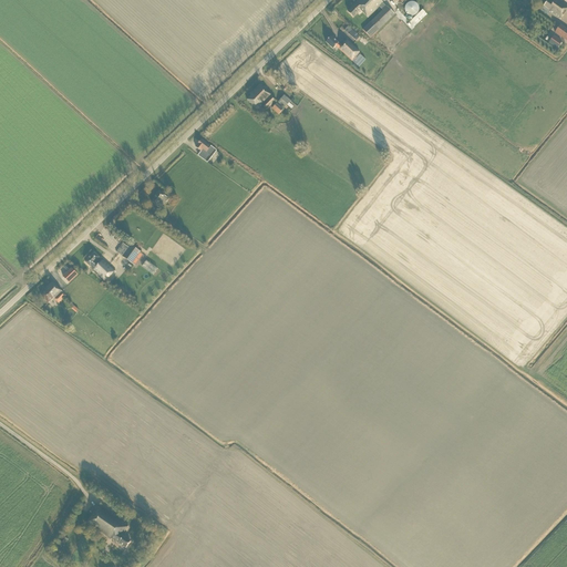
[(348,12),(353,18),(360,10),(368,18),(379,7),(383,10),(362,30),(370,38),(394,14),(380,0),(360,0),(358,2),(359,2),(348,12)]
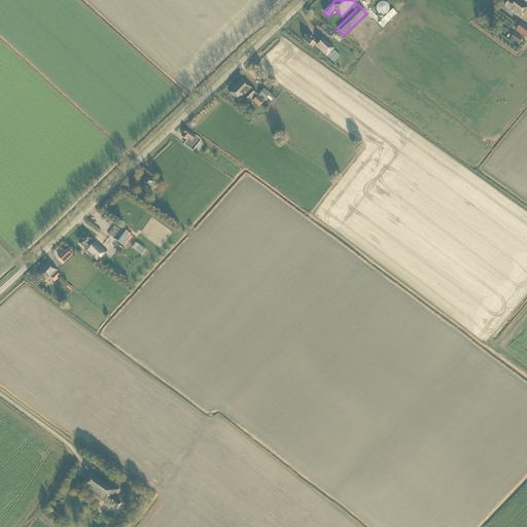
[(512,10),(512,11),(521,18),(526,9),(526,5),(518,0),(511,0),(510,0),(508,0),(505,5),(512,10)]
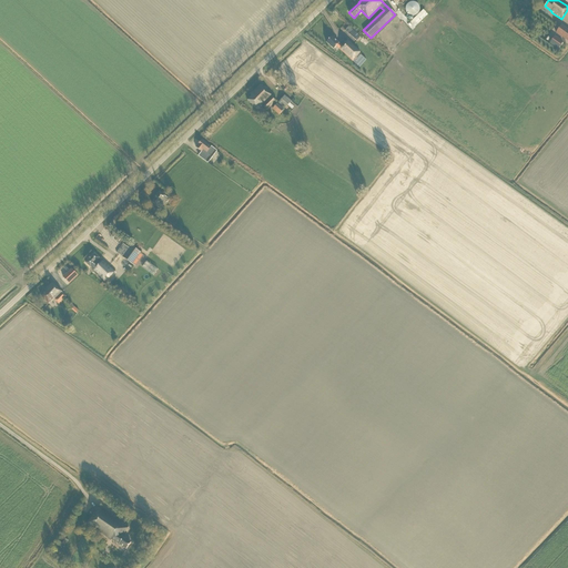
[(414,16),(423,10),(416,1),(407,7),(414,16)]
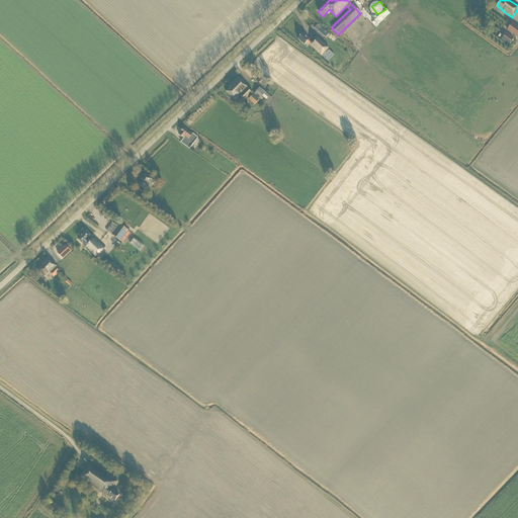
[(507,29),(517,37),(517,27),(511,23),(507,29)]
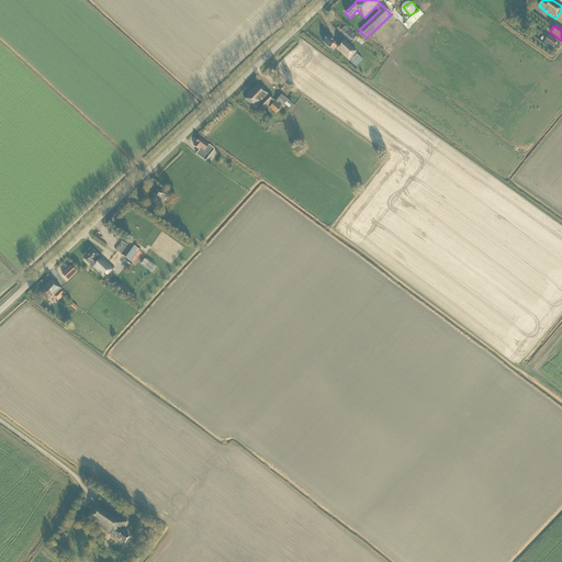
[(358,38),(345,26),(341,31),(355,42),(358,38)]
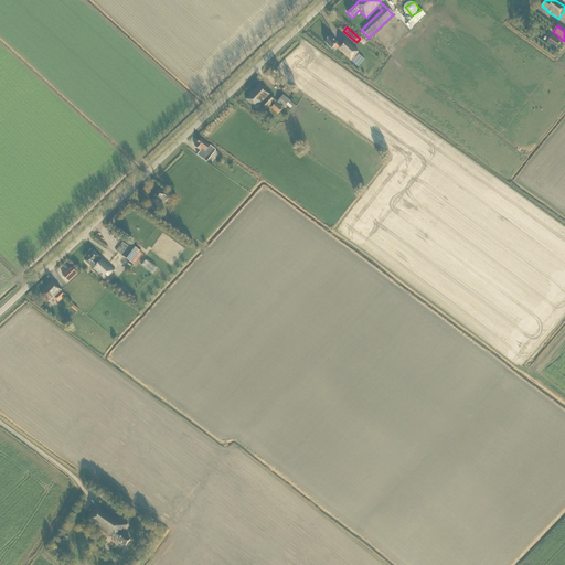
[(330,36),(324,42),(332,50),(334,46),(351,61),(354,56),(359,52),(345,40),(340,46),(330,36)]
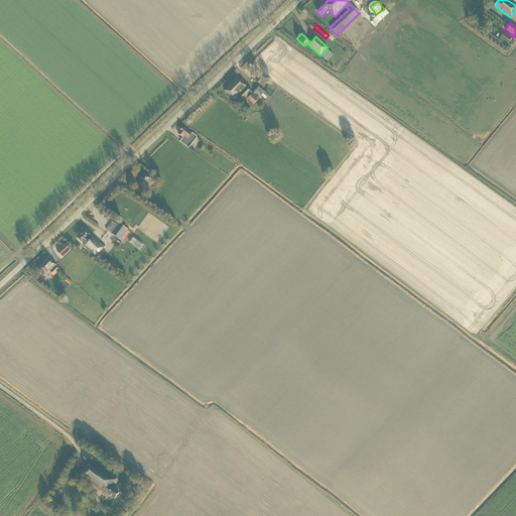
[(324,51),(320,55),(327,61),(333,54),(328,50),(325,53),(324,51)]
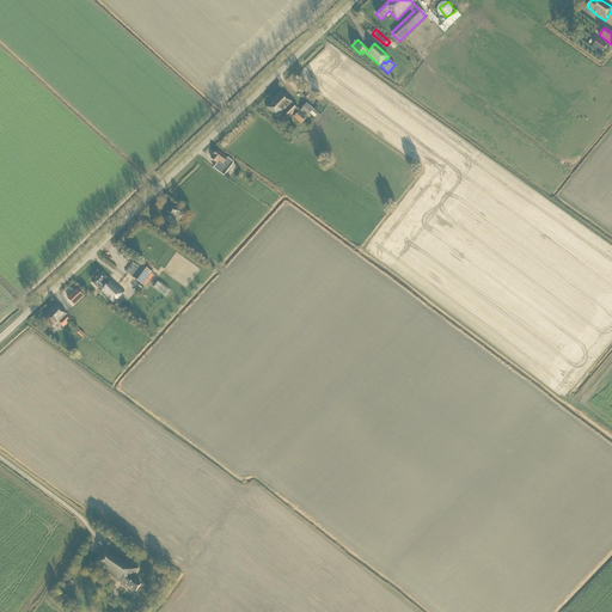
[(283,114),(287,118),(298,109),(281,91),(270,102),(271,103),(267,108),(277,120),(283,114)]
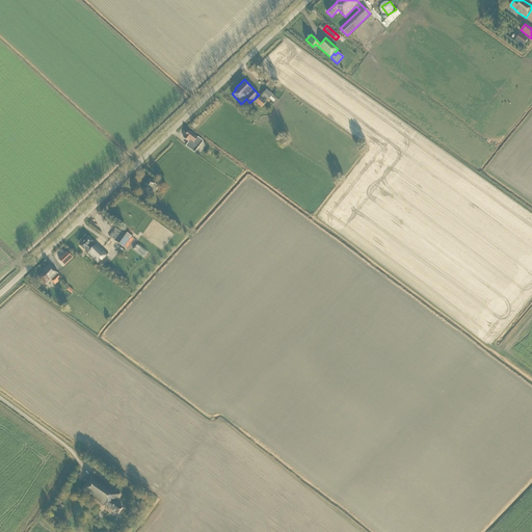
[(261,97),(267,102),(273,95),(267,89),(261,97)]
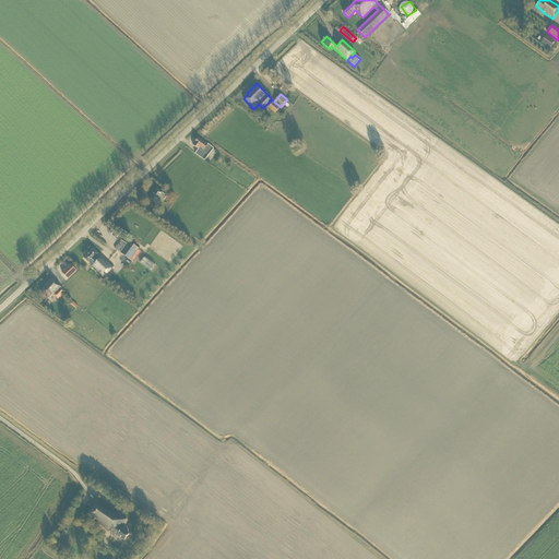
[(269,107),(275,113),(280,108),(273,103),(269,107)]
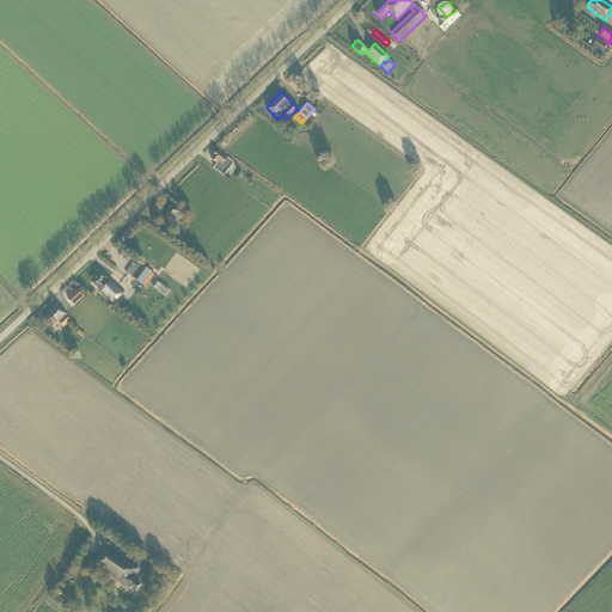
[(219,161),(222,165),(225,166),(230,160),(218,151),(212,159),(218,164),(219,161)]
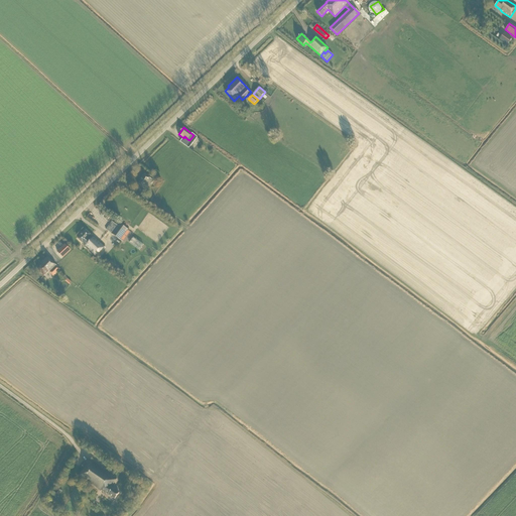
[(138,184),(146,190),(153,180),(145,174),(138,184)]
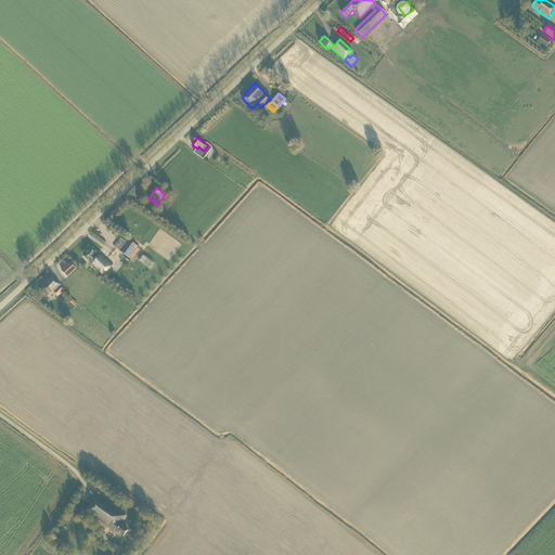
[(114,247),(129,258),(138,247),(128,241),(127,243),(120,239),(114,247)]
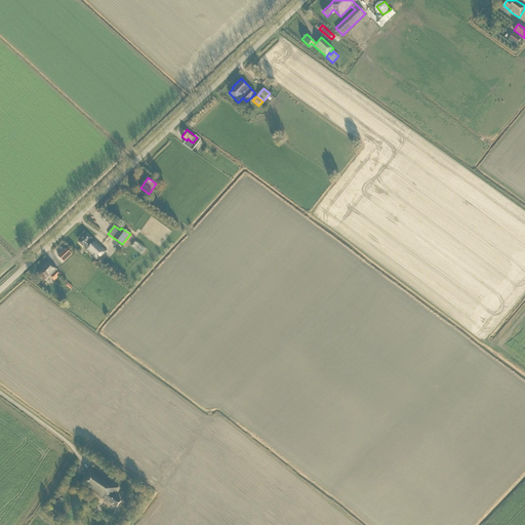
[(79,243),(86,249),(85,250),(97,261),(107,251),(97,242),(93,239),(90,243),(89,242),(92,239),(87,235),(79,243)]
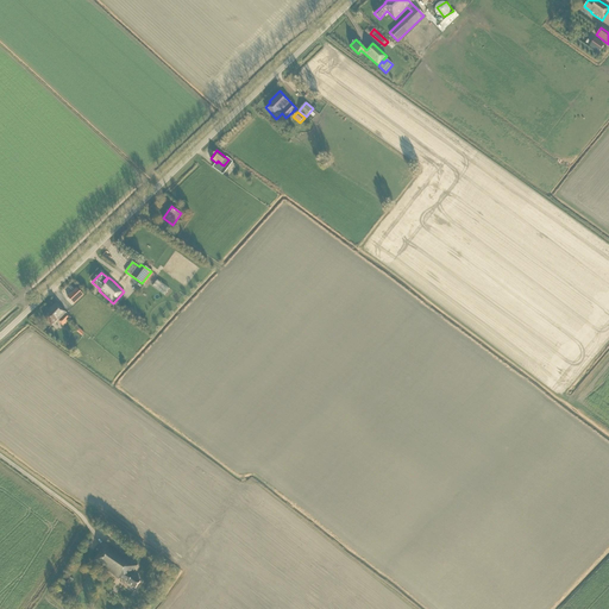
[(170,289),(157,281),(152,287),(165,296),(170,289)]
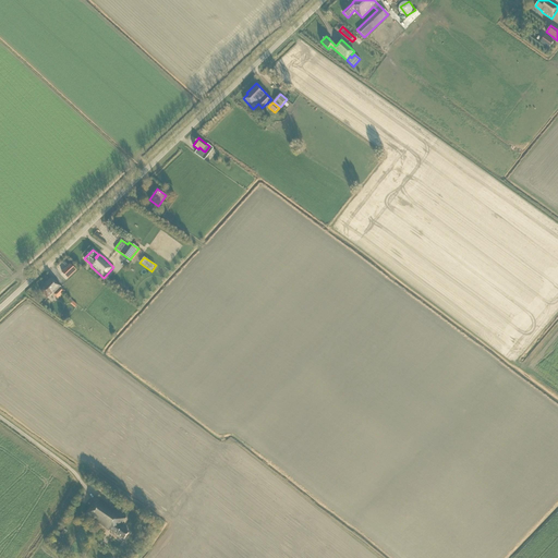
[(68,279),(76,270),(71,264),(62,273),(68,279)]
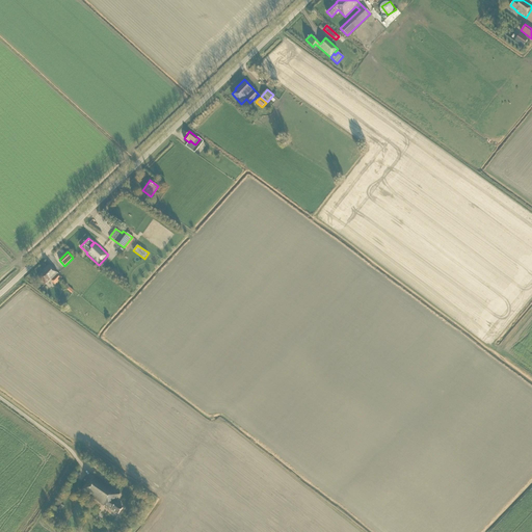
[(42,271),(43,272),(38,277),(46,285),(50,280),(55,285),(62,277),(49,265),(42,271)]
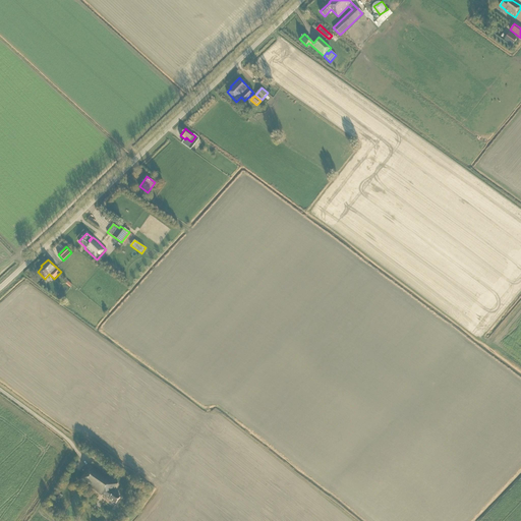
[(119,484),(91,465),(80,481),(104,497),(116,504),(120,498),(113,493),(119,484)]
